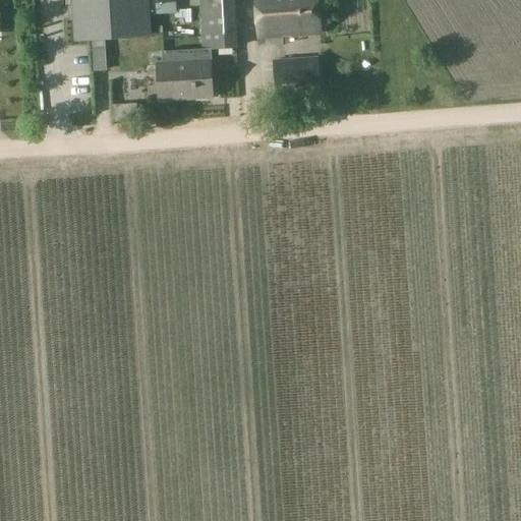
[(74,0),(77,40),(92,39),(105,38),(149,36),(148,16),(175,15),(173,0),(74,0)]
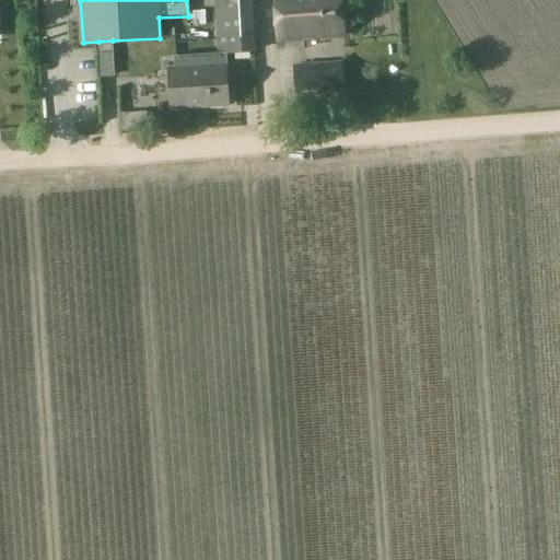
[(214,0),(218,54),(218,55),(226,55),(255,53),(252,0),(214,0)]
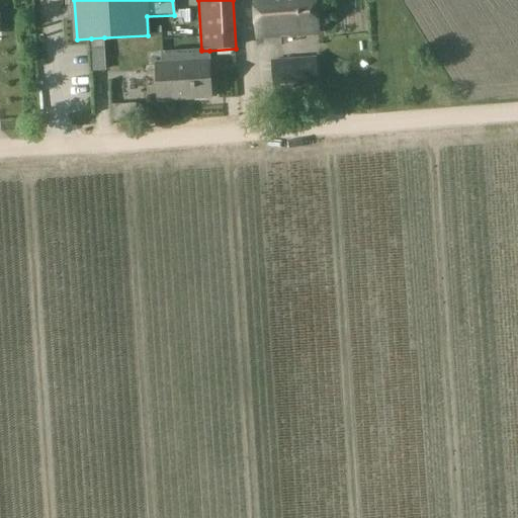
[(316,0),(255,0),(258,38),(318,34),(316,0)]
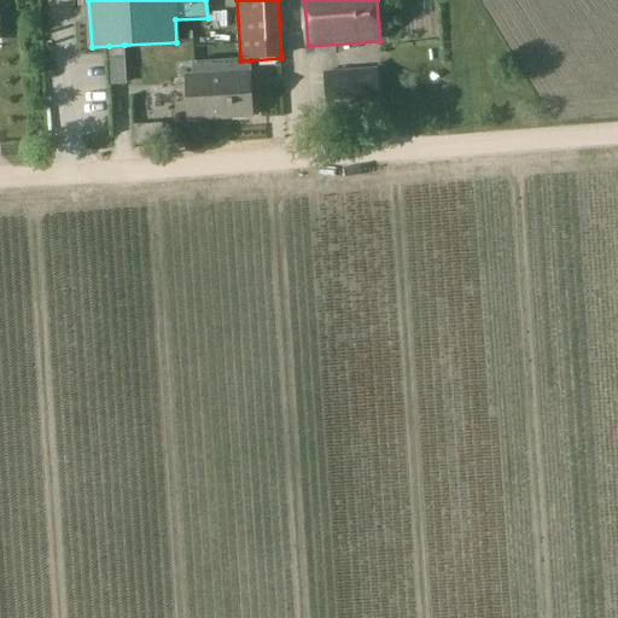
[(124,59),(110,60),(111,85),(126,83),(124,59)]
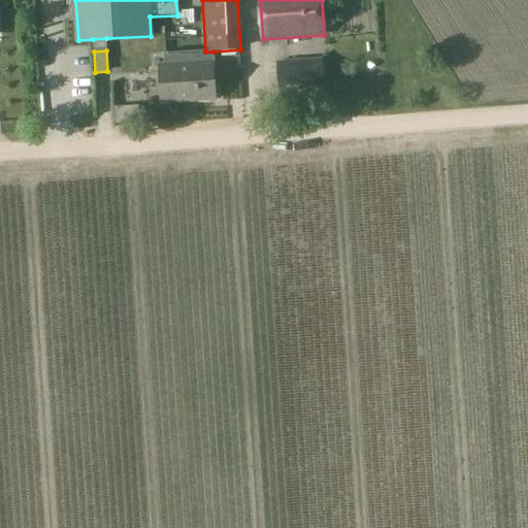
[(165,67),(160,67),(162,102),(215,99),(215,94),(217,94),(219,93),(218,85),(216,85),(213,85),(212,64),(215,64),(213,52),(205,52),(205,51),(164,53),(165,67)]
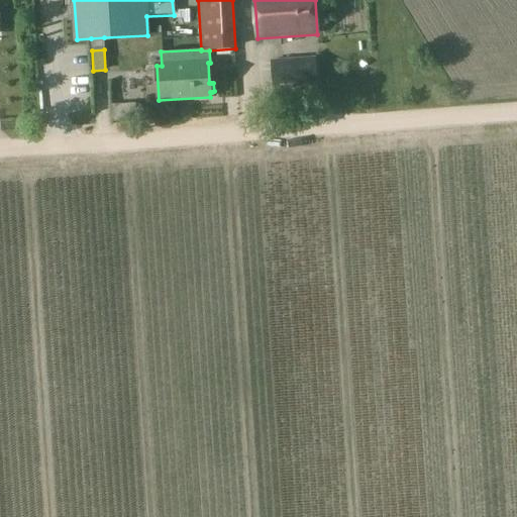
[(312,57),(270,61),(272,87),(318,83),(316,69),(316,57),(312,57)]
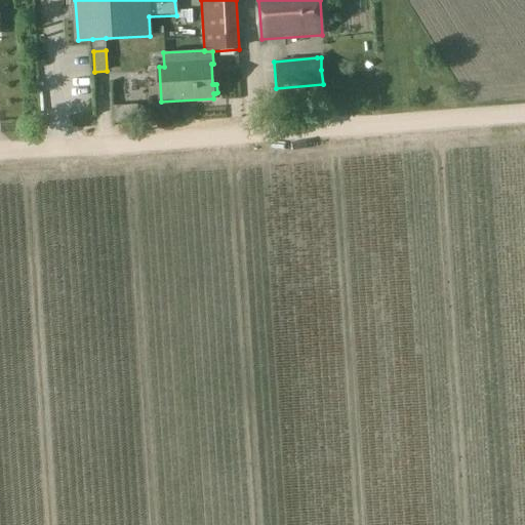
All buildings are outlined.
